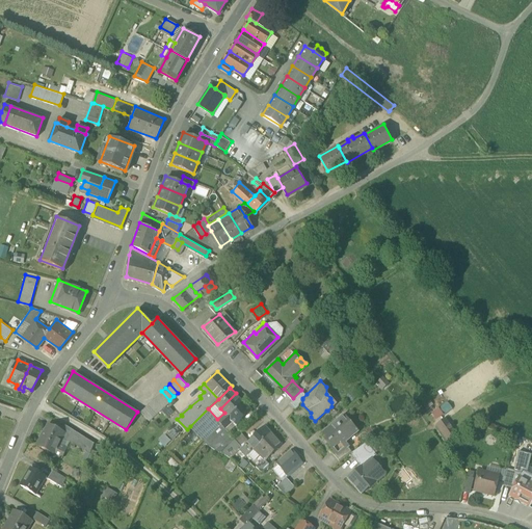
[(302,390),(301,390),(293,398),(290,402),(294,406),(296,406),(299,404),(299,402),(302,399),(302,398),(307,394),(302,390)]
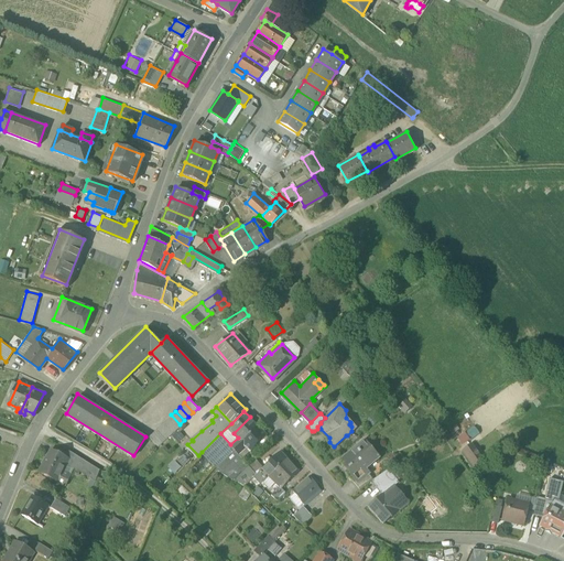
[(171,414),(166,419),(175,429),(180,424),(171,414)]
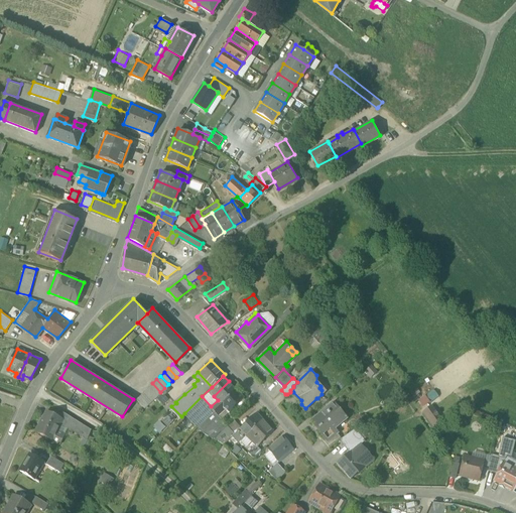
[(214,396),(218,400),(221,403),(236,389),(229,381),(214,396)]
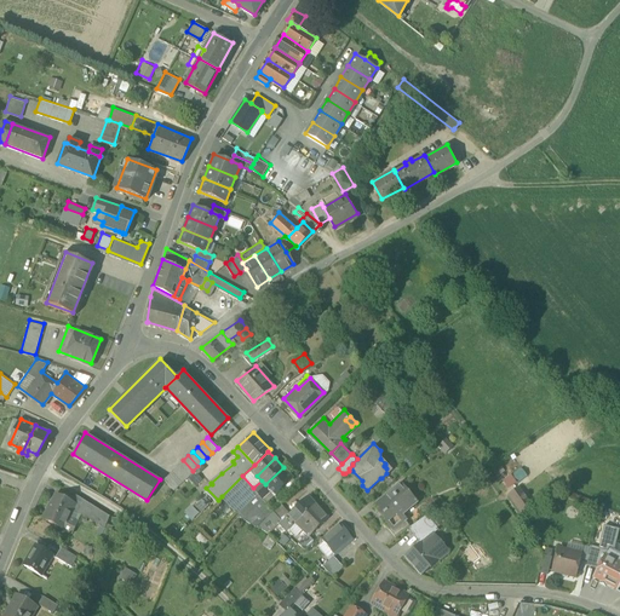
[(183,460),(178,465),(188,475),(193,471),(183,460)]
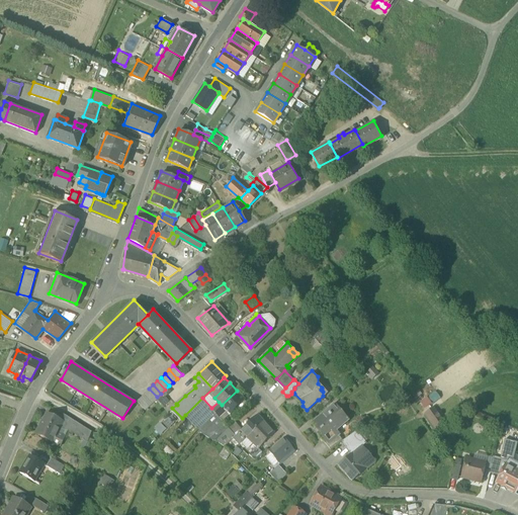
[(149,389),(145,392),(153,401),(157,397),(149,389)]
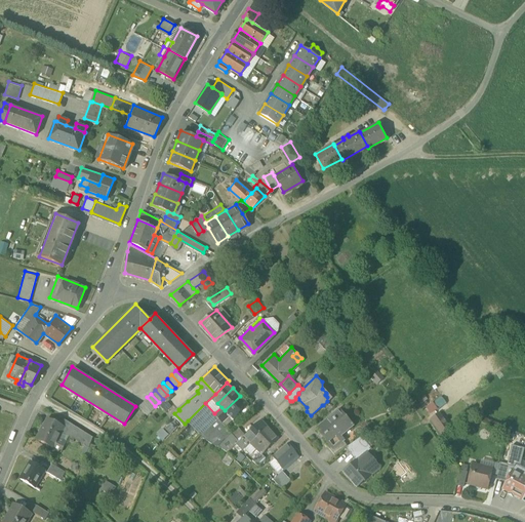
[(240,396),(225,410),(229,414),(233,418),(248,404),(240,396)]
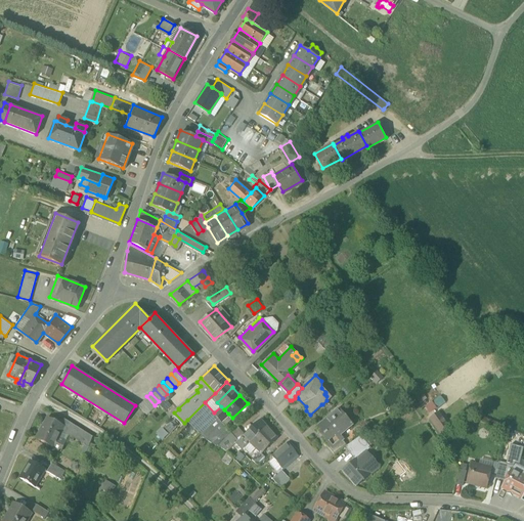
[(146,396),(142,400),(150,409),(155,405),(146,396)]
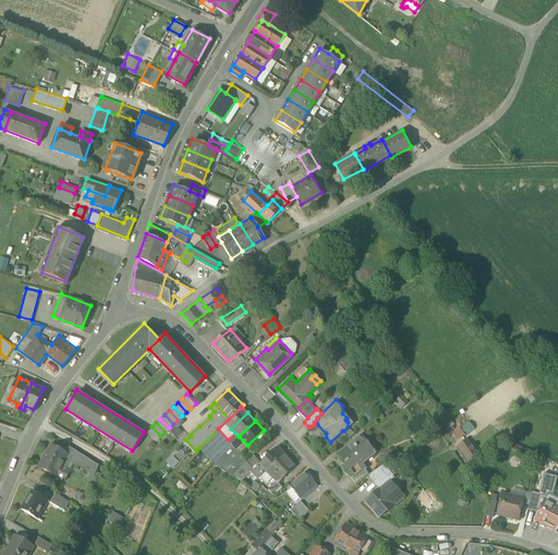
[(156,441),(160,436),(152,426),(147,431),(156,441)]
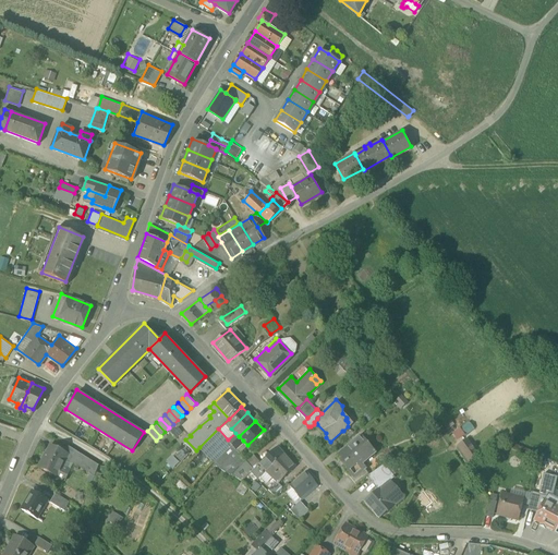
[(214,461),(232,444),(228,439),(218,429),(199,447),(214,461)]
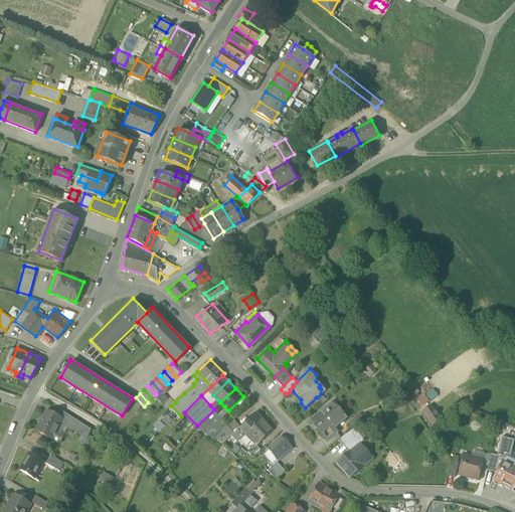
[(214,409),(220,402),(217,399),(210,405),(214,409)]
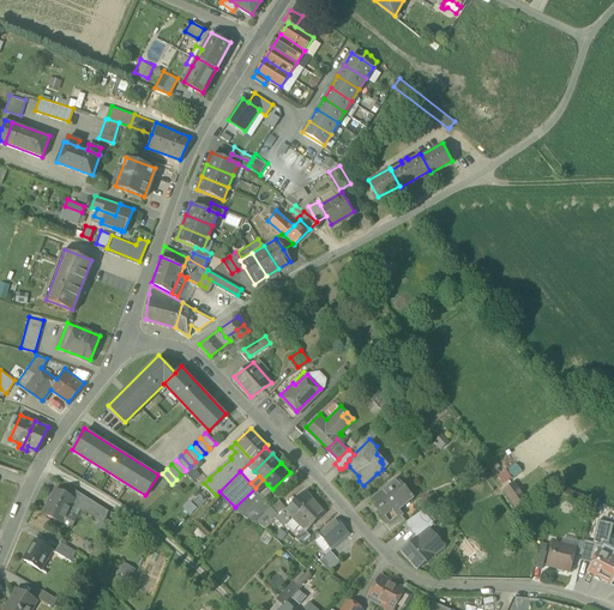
[(384,515),(390,521),(401,512),(397,508),(411,496),(397,478),(372,500),(374,503),(377,501),(380,506),(378,508),(384,515)]
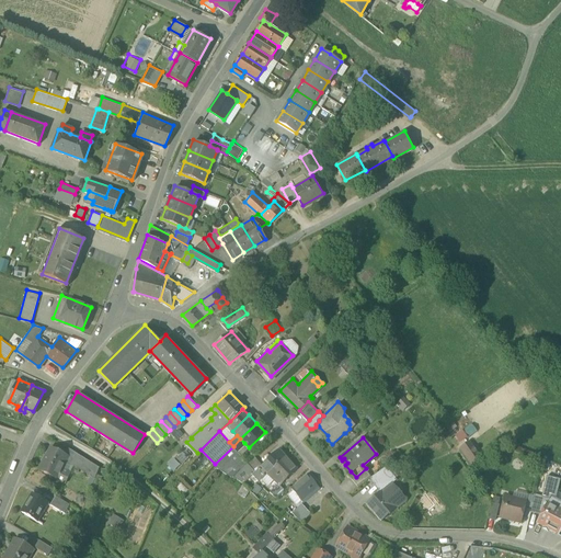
[(237,451),(244,443),(240,439),(233,446),(237,451)]
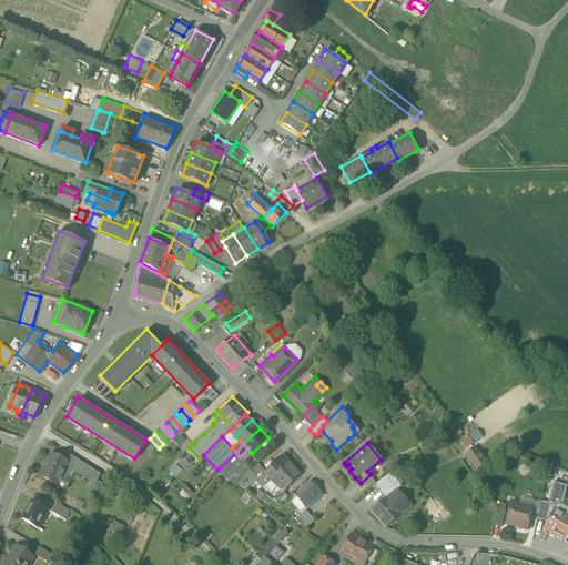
[(466,453),(477,467),(486,461),(476,446),(466,453)]
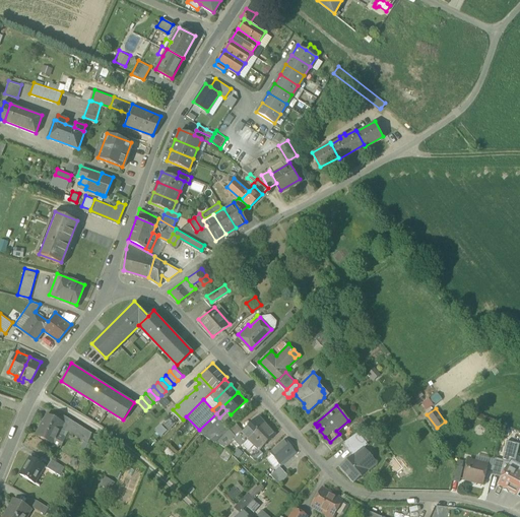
[(219,417),(223,422),(231,414),(226,410),(219,417)]
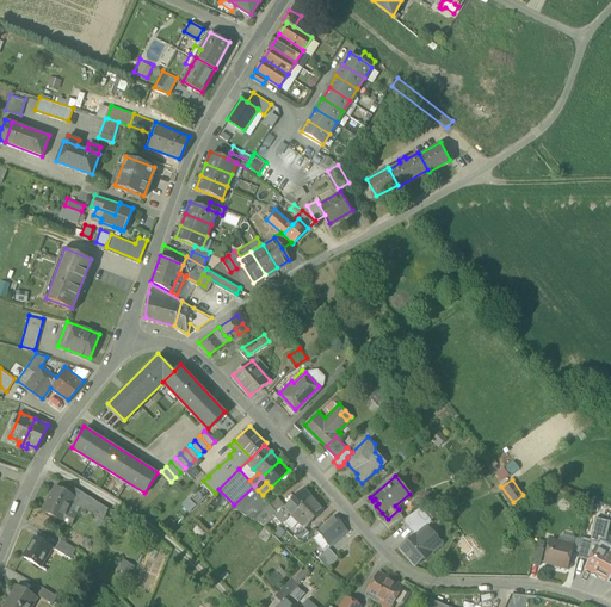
[(73,494),(78,497),(82,490),(73,484),(68,491),(73,494)]
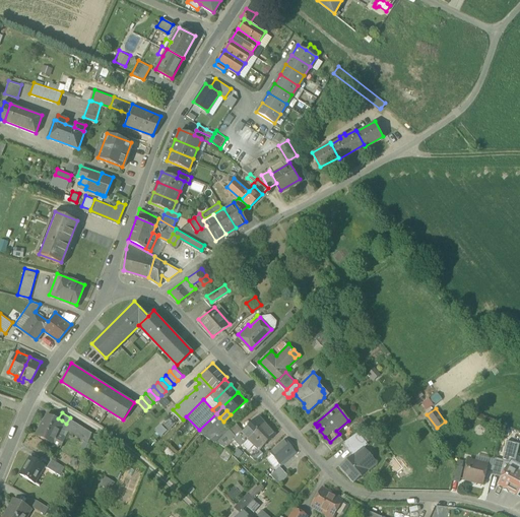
[(36,434),(52,442),(62,421),(58,418),(47,413),(41,426),(40,425),(36,434)]
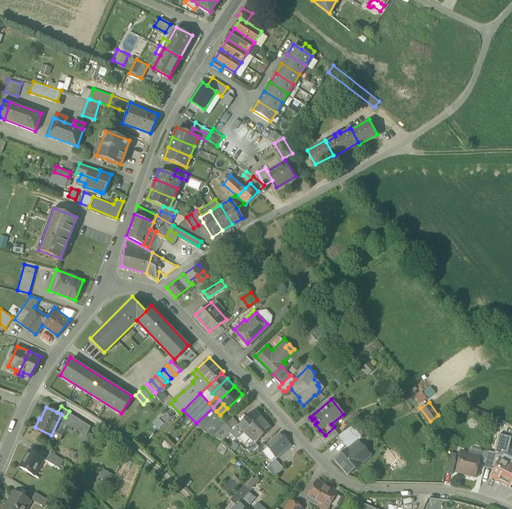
[(212,434),(212,433),(225,420),(220,415),(216,411),(213,407),(196,423),(197,425),(212,434)]
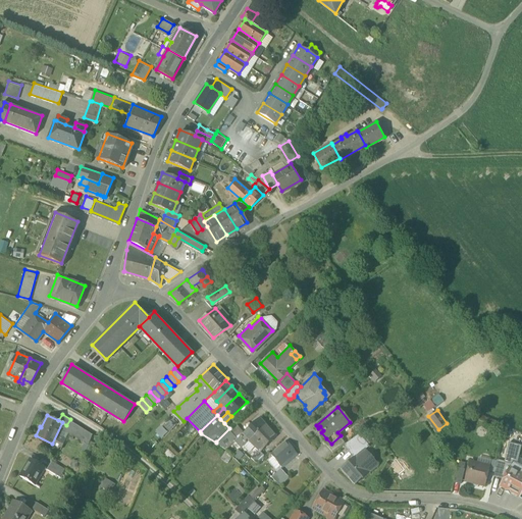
[(243,431),(249,438),(267,422),(261,415),(243,431)]
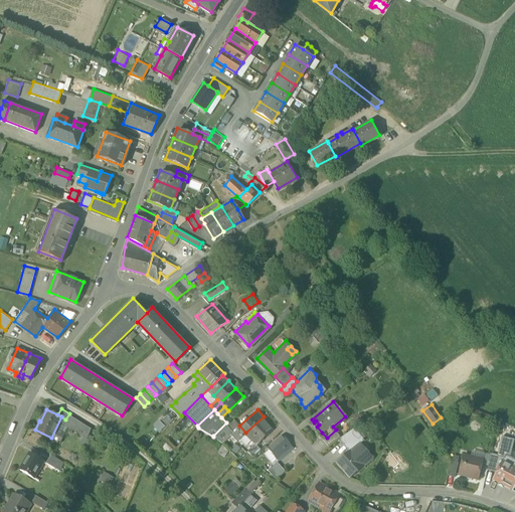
[(159,429),(175,416),(170,410),(154,422),(159,429)]
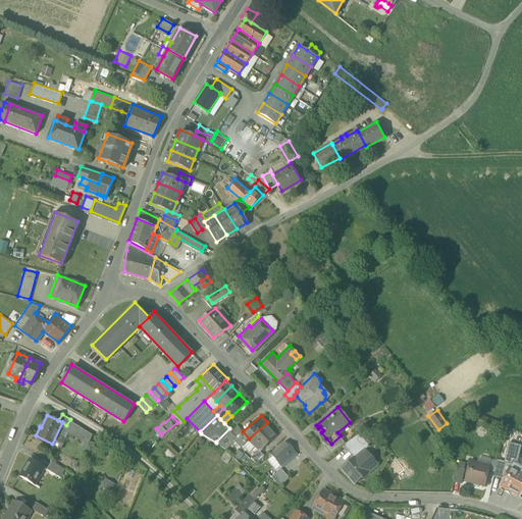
[(81,426),(70,419),(66,425),(77,431),(81,426)]
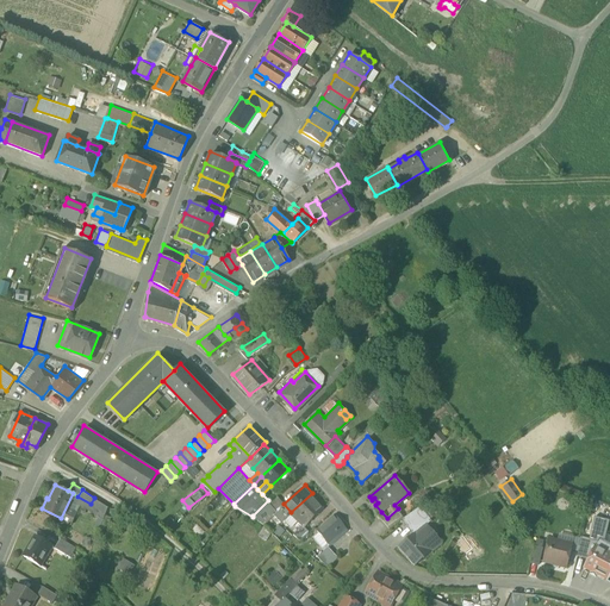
[(324,507),(312,493),(291,512),(290,512),(293,516),(302,524),(304,525),(324,507)]
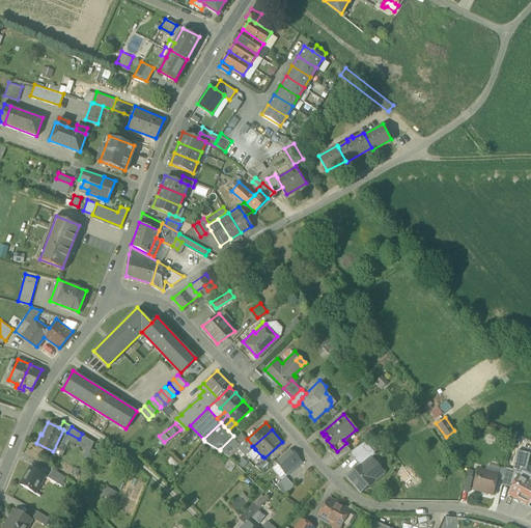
[(240,432),(233,436),(242,444),(247,439),(240,432)]
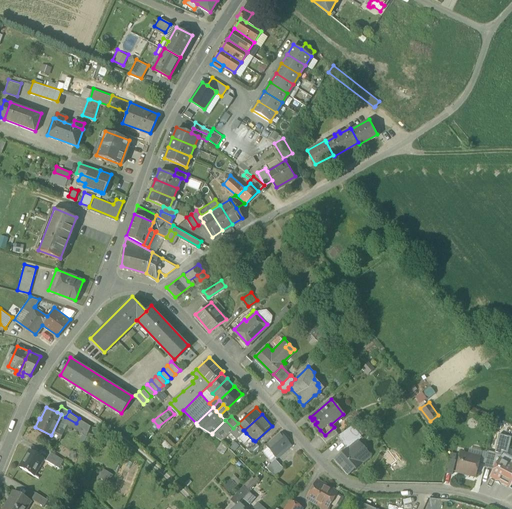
[(76,423),(88,431),(90,425),(79,418),(76,423)]
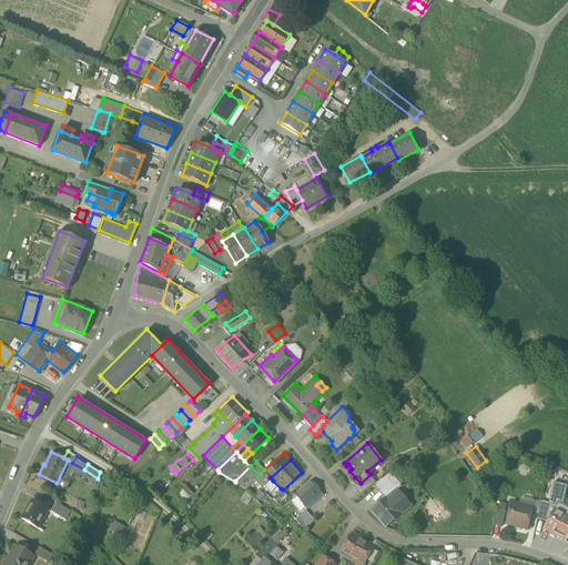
[(235,481),(245,487),(251,482),(260,487),(264,483),(270,477),(271,477),(264,470),(259,475),(250,466),(235,481)]
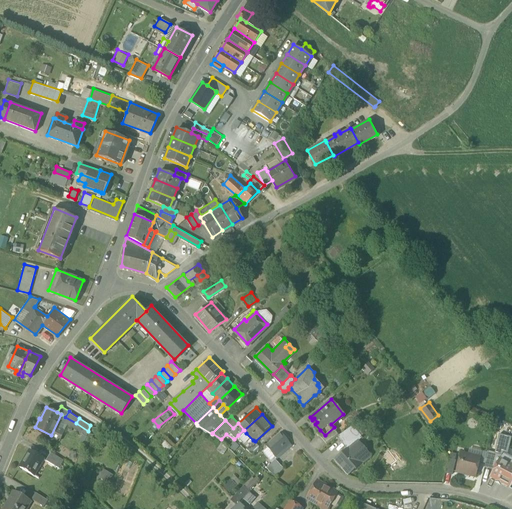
[(350,425),(339,433),(349,446),(350,446),(356,441),(358,439),(362,436),(358,431),(356,433),(350,425)]
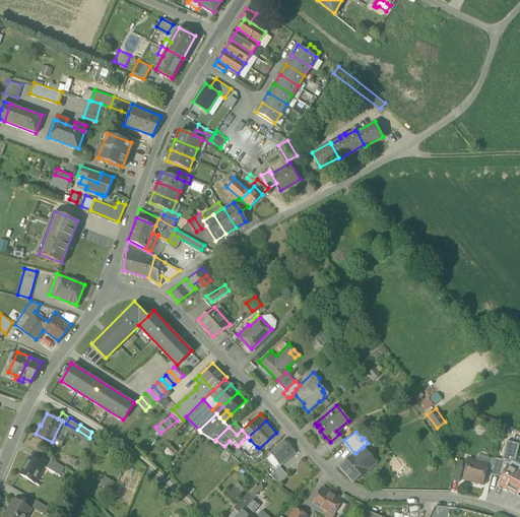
[(331,449),(344,440),(339,434),(330,442),(325,437),(323,439),(331,449)]
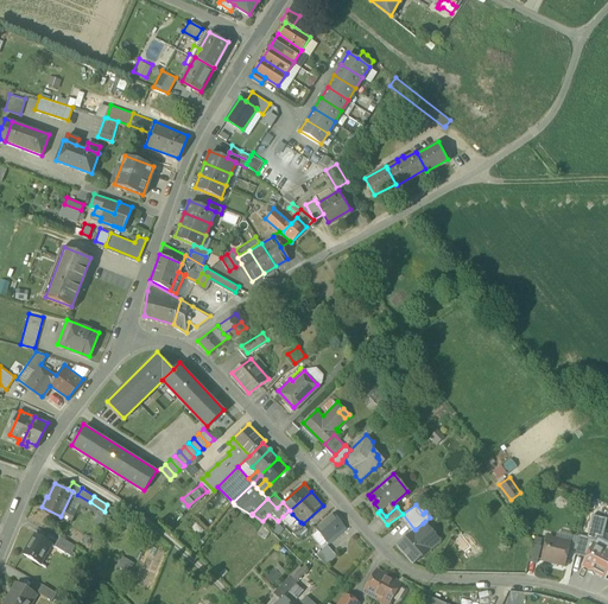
[(316,527),(329,541),(347,526),(335,512),(316,527)]
